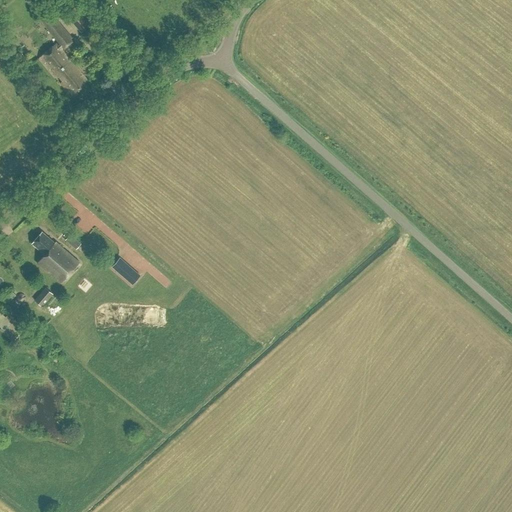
[(81,32),(94,21),(79,3),(66,14),(81,32)]
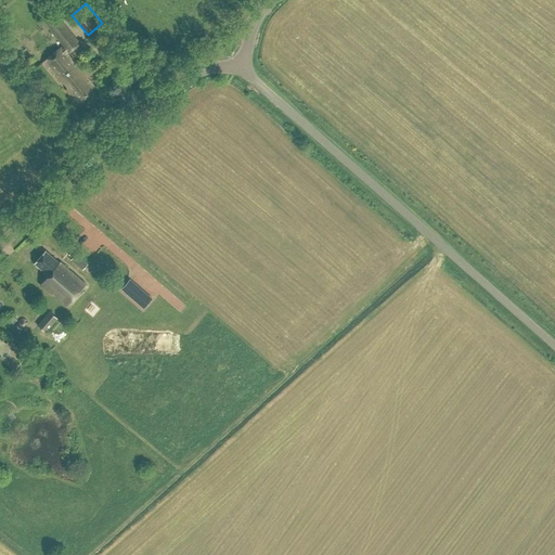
[(78,105),(97,90),(66,54),(79,44),(54,14),(43,23),(63,46),(42,62),(78,105)]
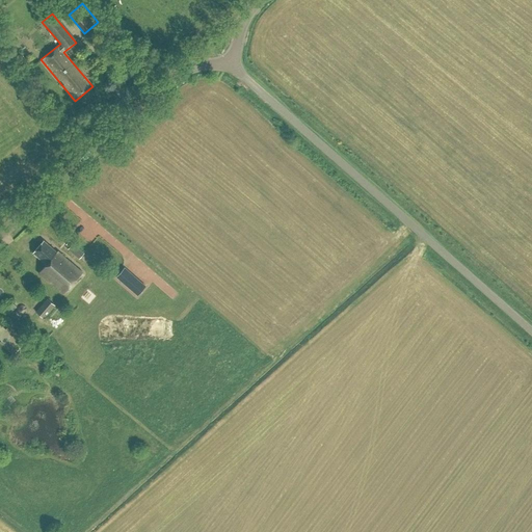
[(7,54),(16,67),(23,62),(15,50),(7,54)]
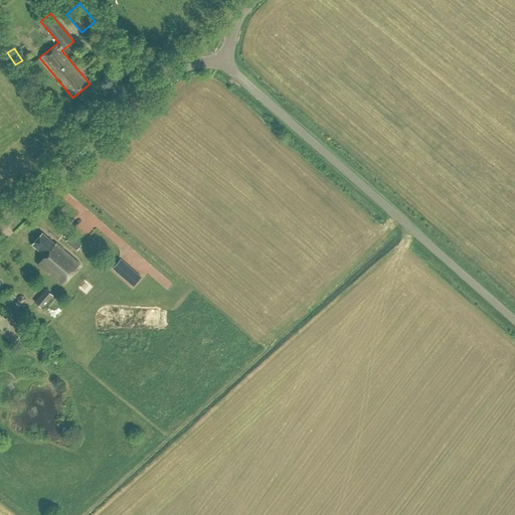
[(89,55),(83,58),(89,64),(93,60),(89,55)]
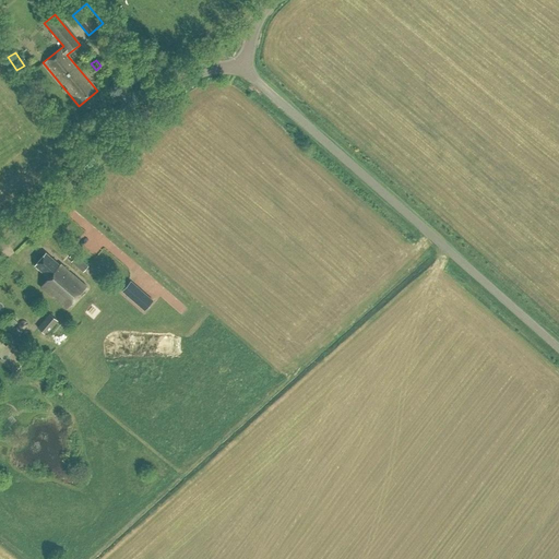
[(71,262),(75,266),(76,265),(79,268),(79,269),(82,272),(87,266),(73,253),(70,257),(73,260),(71,262)]
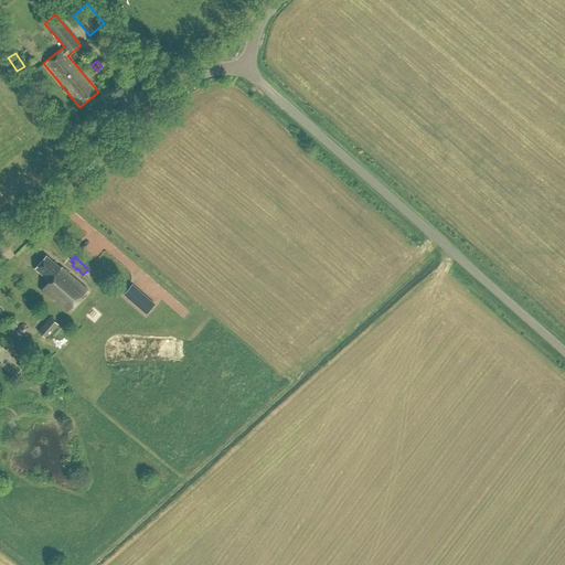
[(45,257),(34,269),(48,280),(40,289),(66,312),(86,289),(60,267),(59,268),(45,257)]
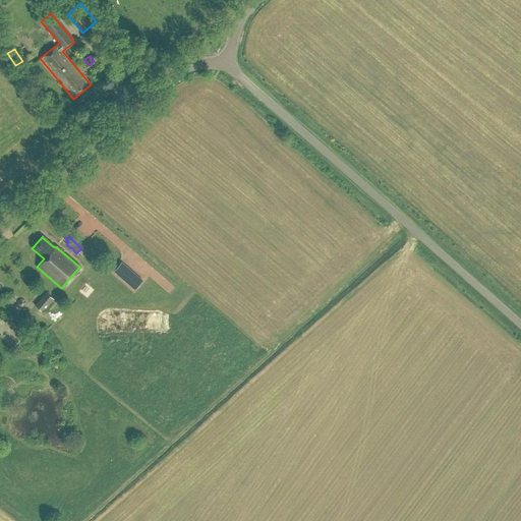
[(122,262),(113,272),(134,290),(143,281),(122,262)]
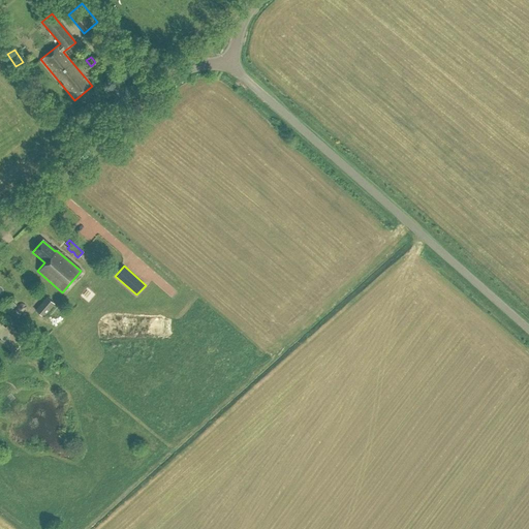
[(35,310),(43,317),(55,304),(47,297),(35,310)]
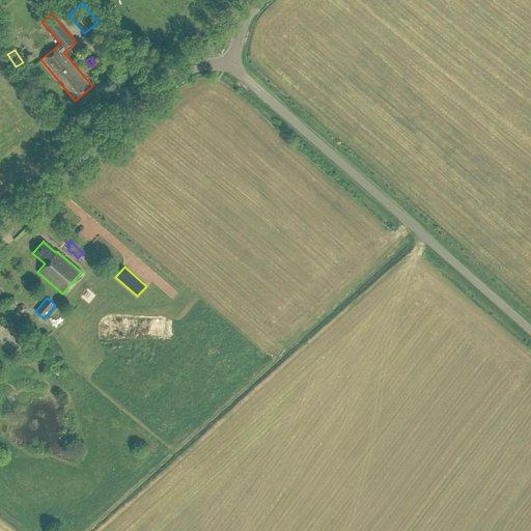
[(17,308),(17,309),(17,310),(17,311),(18,311),(18,312),(19,313),(20,313),(20,314),(21,314),(22,314),(23,314),(24,314),(24,313),(25,313),(26,312),(26,311),(27,310),(27,309),(27,308),(26,307),(26,306),(25,306),(25,305),(24,305),(23,304),(22,304),(21,304),(20,305),(19,305),(19,306),(18,306),(18,307),(17,308)]
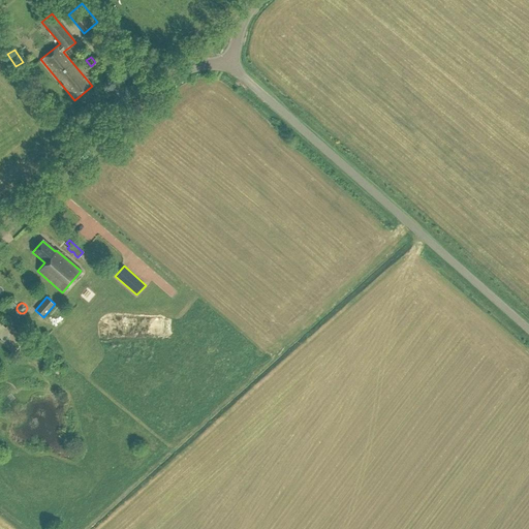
[(0,321),(0,337),(1,339),(14,350),(23,342),(5,328),(0,321)]
